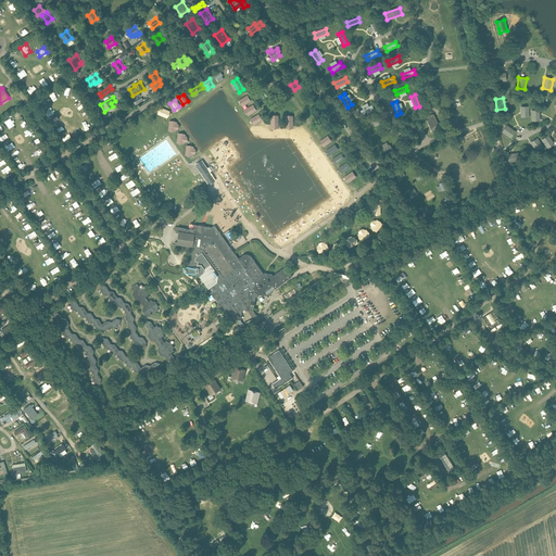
[(371,105),(361,111),(363,115),(374,110),(371,105)]
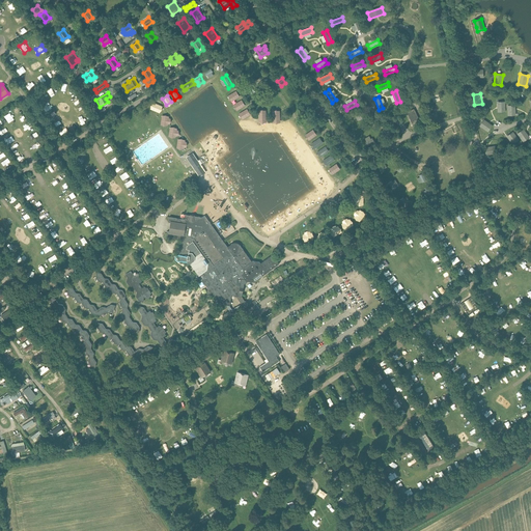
[(497,102),(498,112),(505,112),(505,102),(497,102)]
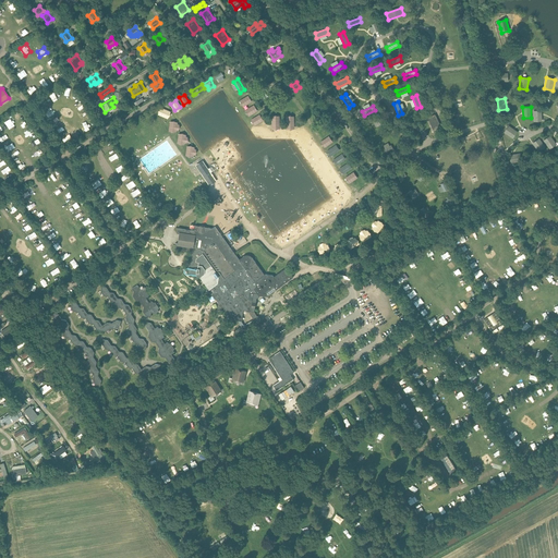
[(161,109),(159,114),(166,118),(168,112),(161,109)]
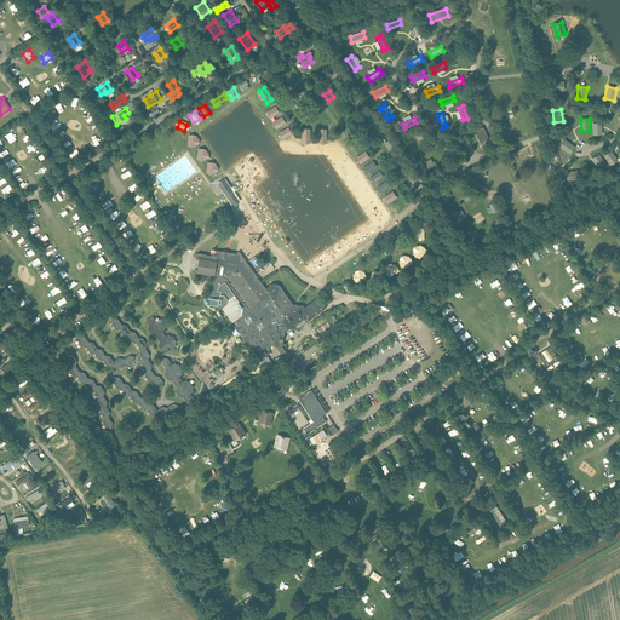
[(592,124),(593,136),(602,135),(602,122),(592,124)]
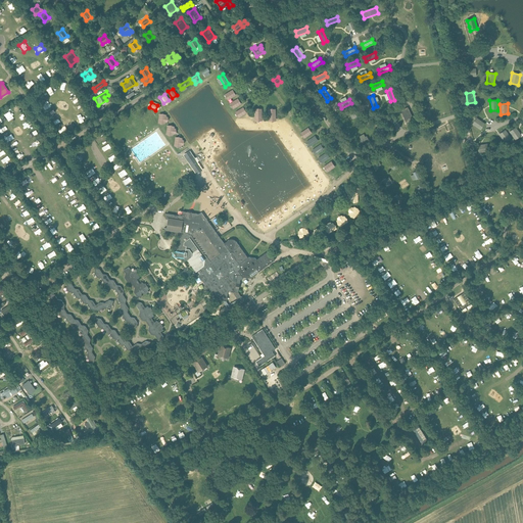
[(413,119),(408,107),(400,110),(406,122),(413,119)]
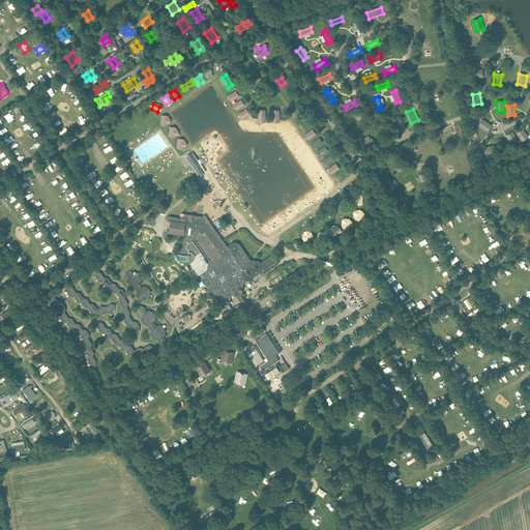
[(4,116),(7,122),(12,119),(8,113),(4,116)]
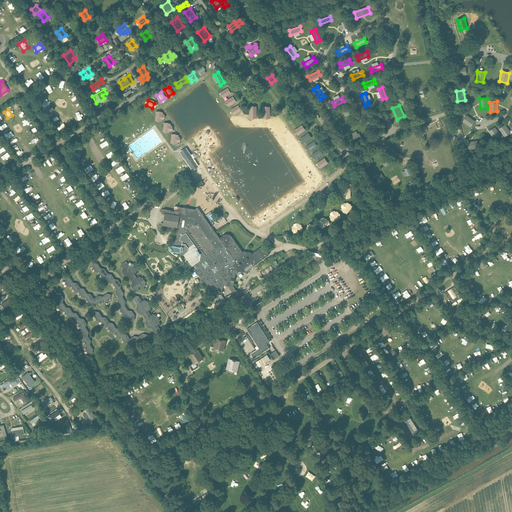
[(347,109),(337,113),(339,117),(349,113),(347,109)]
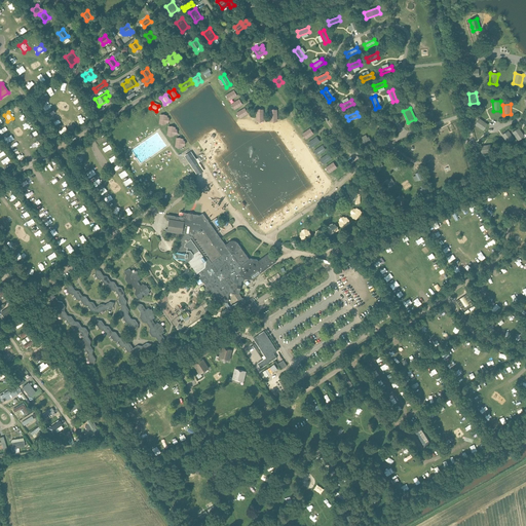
[(161,115),(159,124),(165,125),(165,122),(168,123),(168,118),(166,117),(166,115),(161,115)]
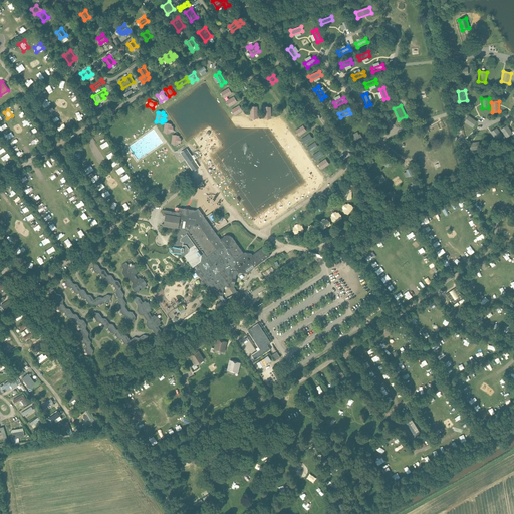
[(476,122),(469,116),(468,118),(467,117),(464,121),(473,127),(476,122)]
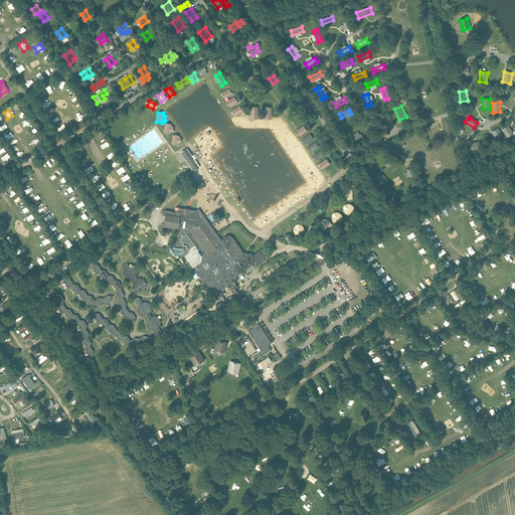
[(166,124),(164,133),(170,134),(170,132),(173,132),(173,127),(171,127),(171,125),(166,124)]
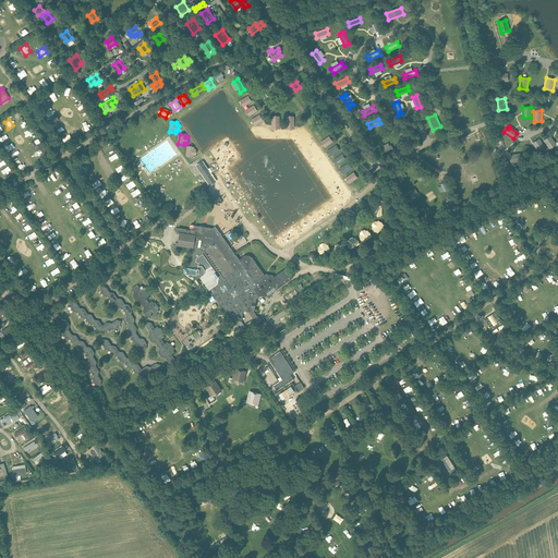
[(550,135),(543,141),(549,149),(557,144),(550,135)]
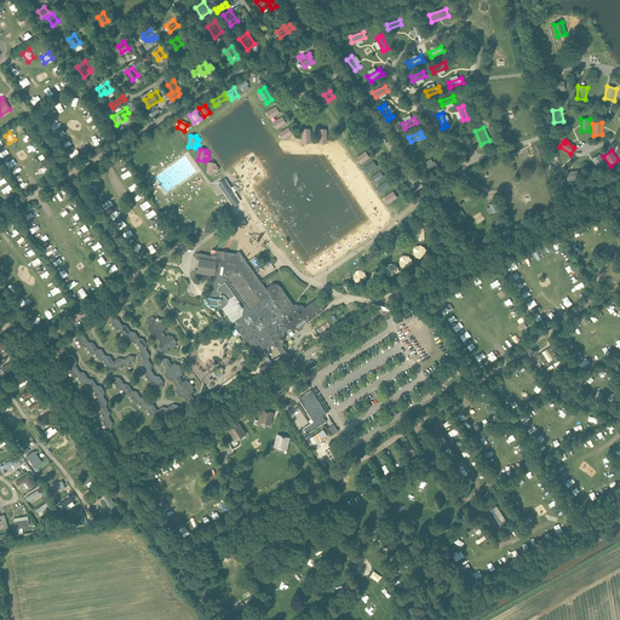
[(366,151),(360,156),(363,161),(369,156),(366,151)]
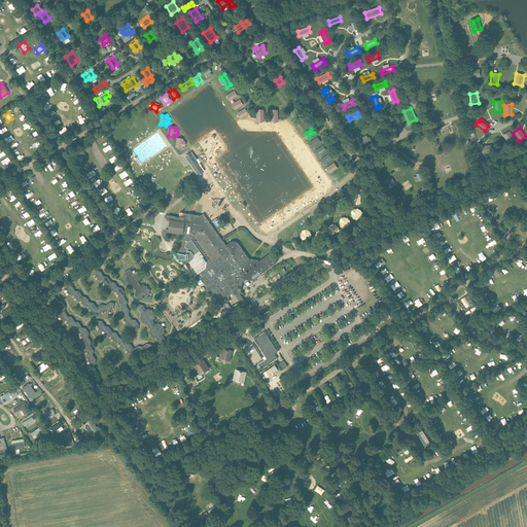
[(510,131),(502,135),(510,144),(516,139),(510,131)]
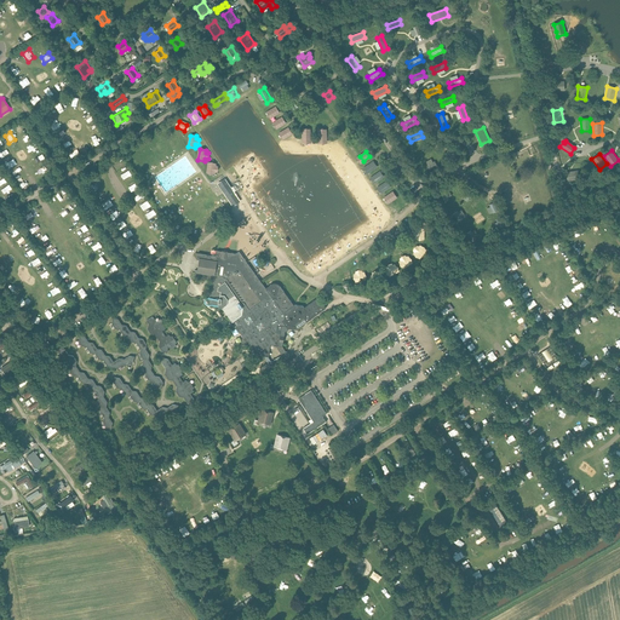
[(373,161),(366,166),(369,171),(377,166),(373,161)]
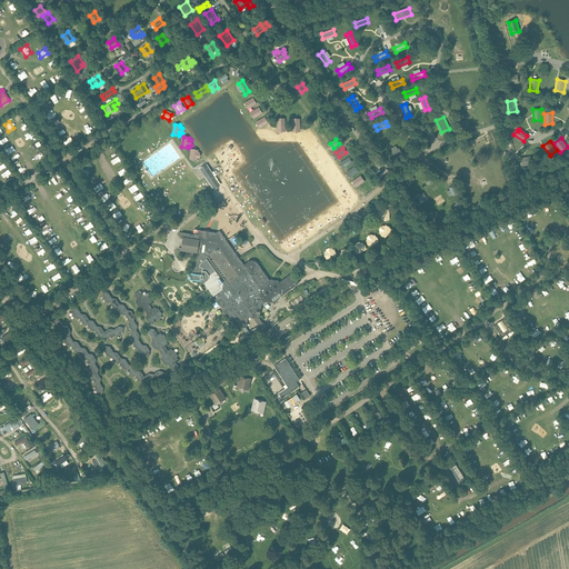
[(191,149),(190,160),(196,160),(197,158),(199,159),(200,153),(198,152),(198,150),(191,149)]
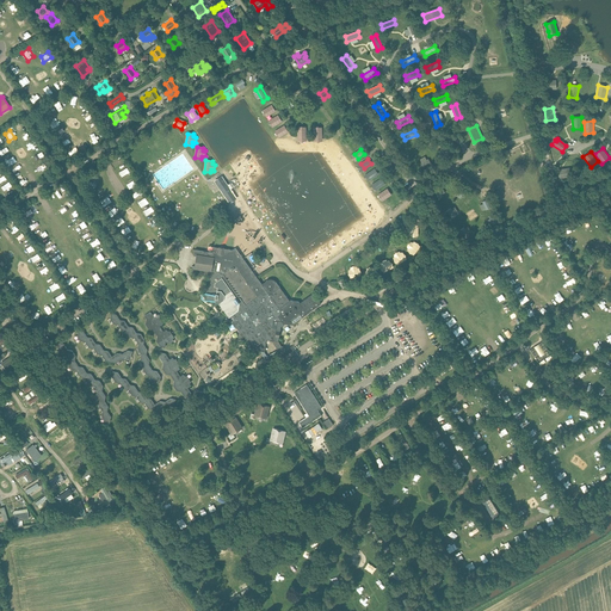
[(14,176),(23,170),(19,165),(11,171),(14,176)]
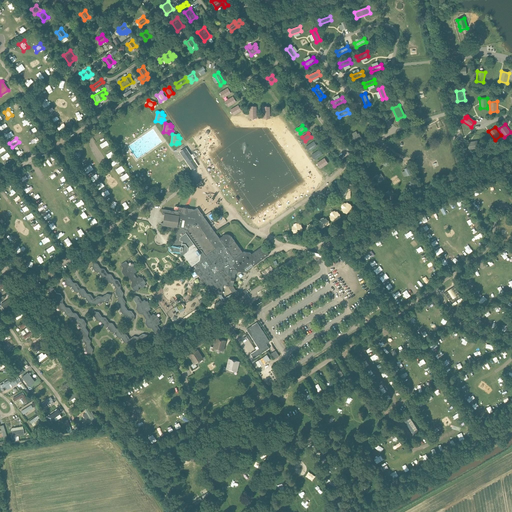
[(314,141),(308,145),(310,148),(311,150),(317,145),(314,141)]
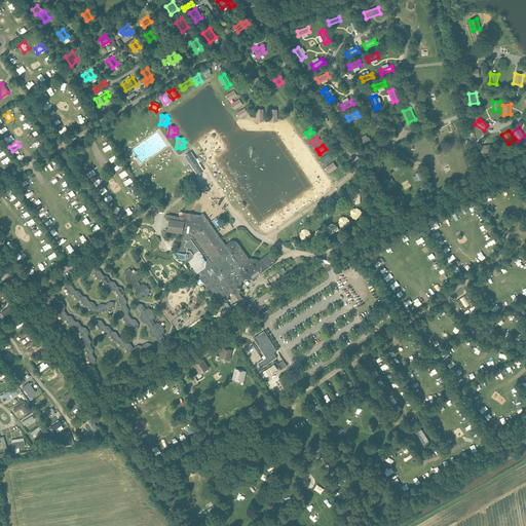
[(491,152),(490,145),(480,146),(481,153),(491,152)]
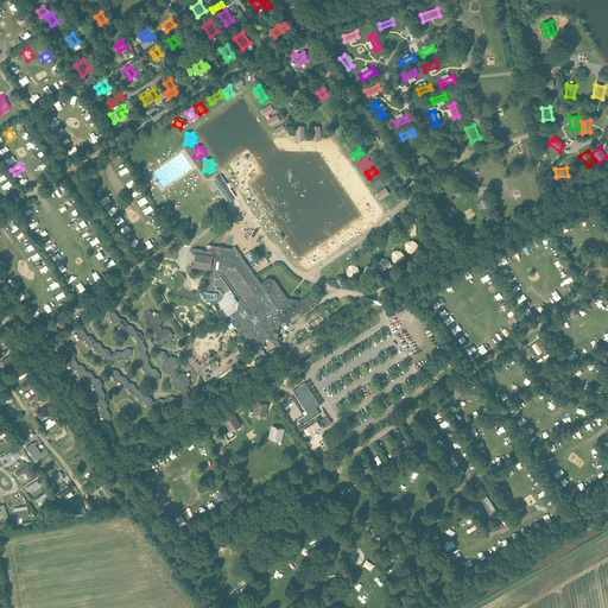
[(235,197),(221,176),(214,181),(229,202),(235,197)]
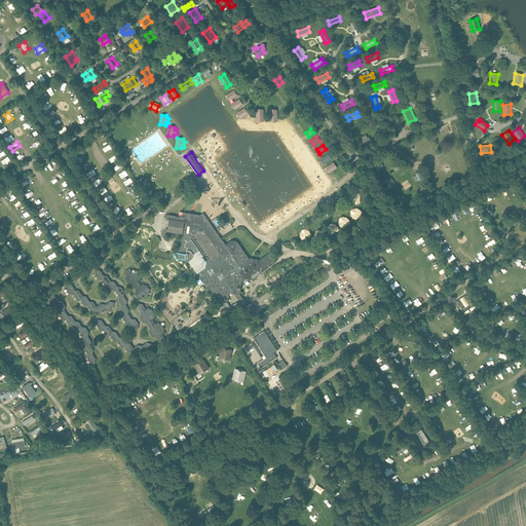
[(329,153),(322,157),(326,162),(332,157),(329,153)]
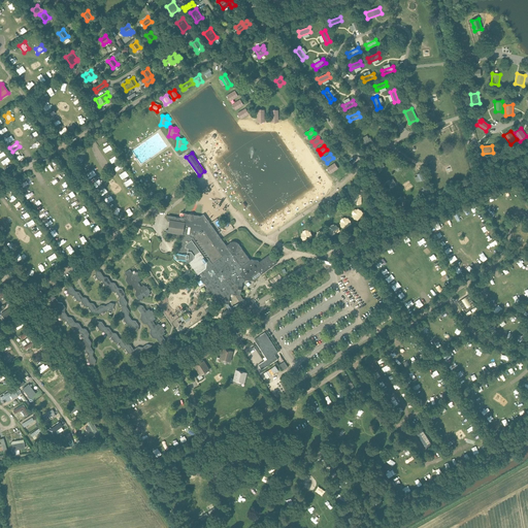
[(385,172),(378,162),(375,164),(381,174),(385,172)]
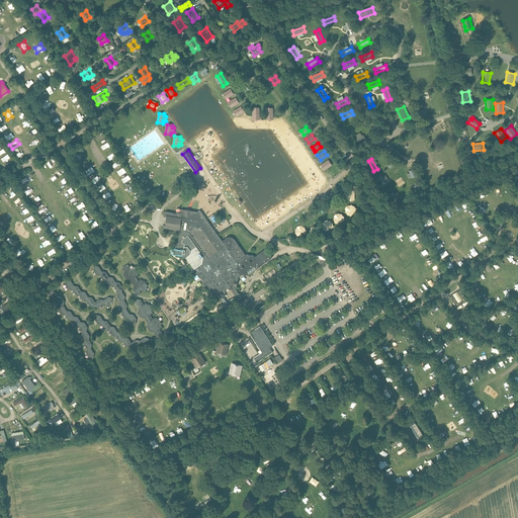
[(400,165),(391,159),(387,163),(398,169),(400,165)]
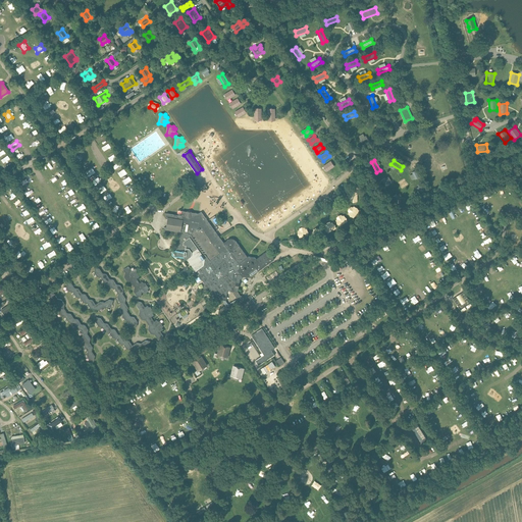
[(57,161),(50,164),(52,169),(59,167),(57,161)]
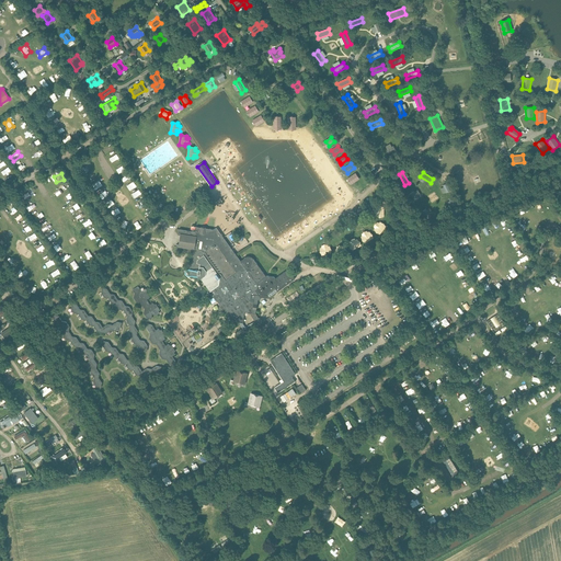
[(356,173),(350,178),(353,182),(359,178),(356,173)]
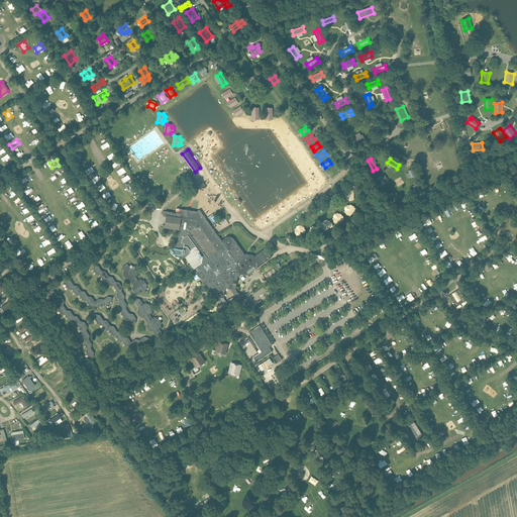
[(418,175),(410,167),(406,170),(414,178),(418,175)]
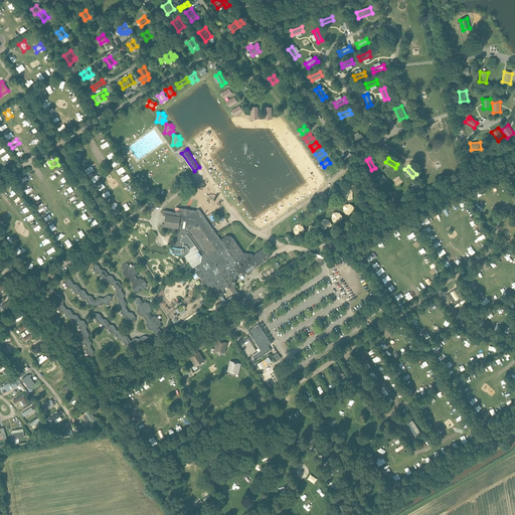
[(375,176),(381,185),(385,183),(379,173),(375,176)]
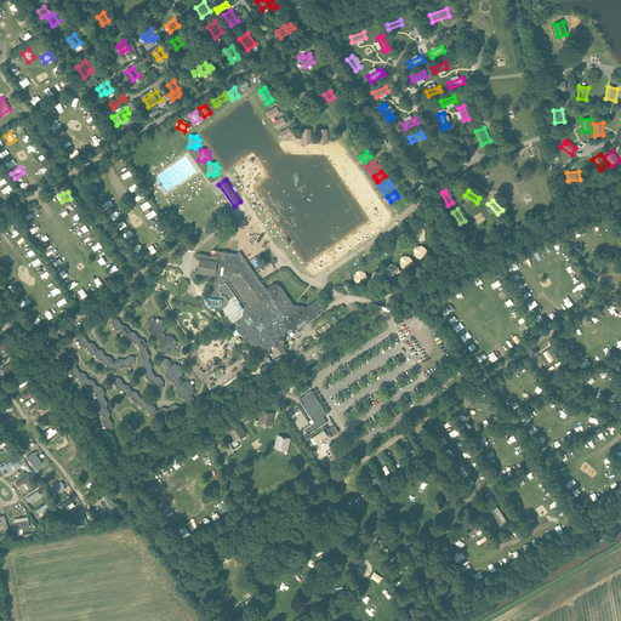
[(75,222),(83,217),(79,211),(72,216),(75,222)]
